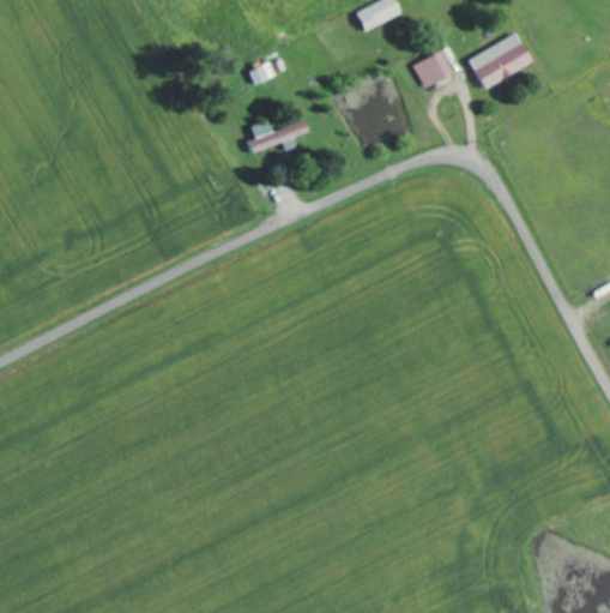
[(385,0),(356,12),(364,31),(402,16),(394,0),(385,0)]
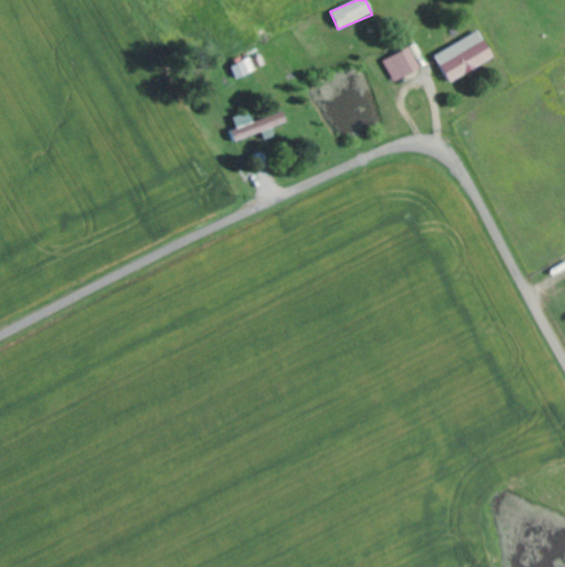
[(433,54),(447,81),(492,59),(478,32),(433,54)]
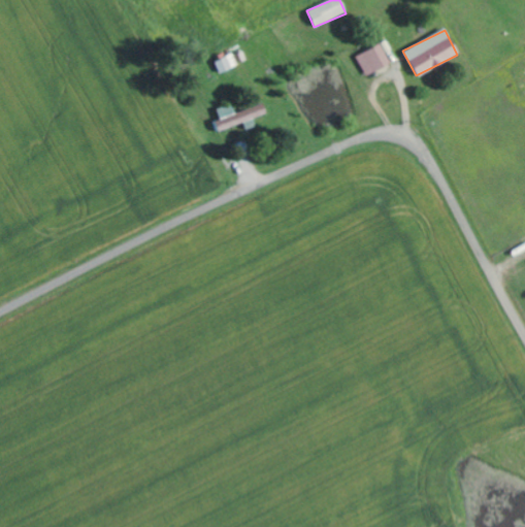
[(364,75),(388,66),(381,45),(356,55),(364,75)]
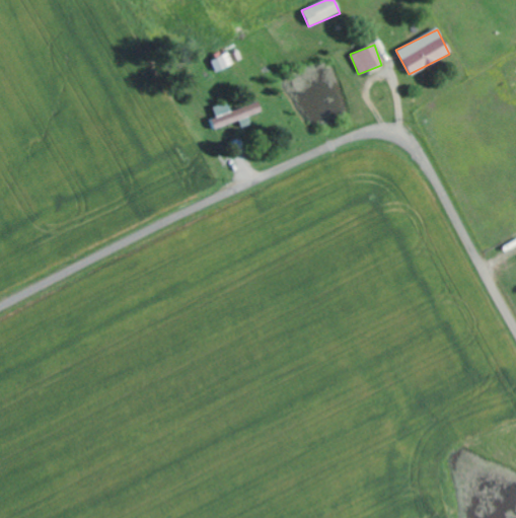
[(232,66),(229,55),(211,60),(214,71),(232,66)]
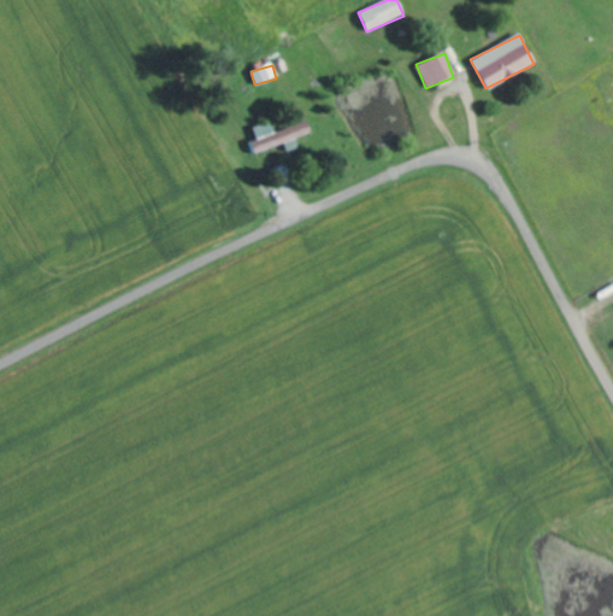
[(252,128),(255,141),(249,142),(253,153),(310,134),(306,122),(273,133),(270,122),(252,128)]
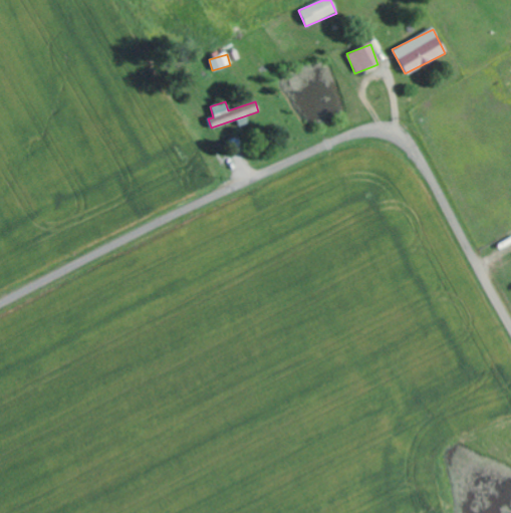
All buildings are outlined.
